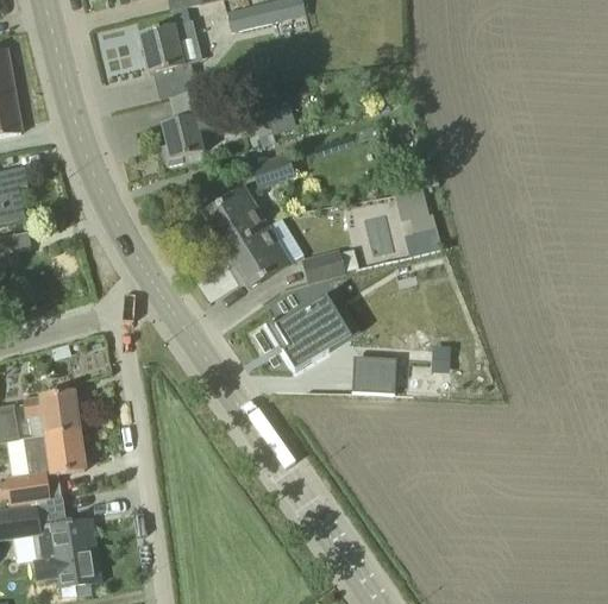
[(281,24),(308,18),(304,0),(275,0),(229,11),(233,31),(280,20),(281,24)]
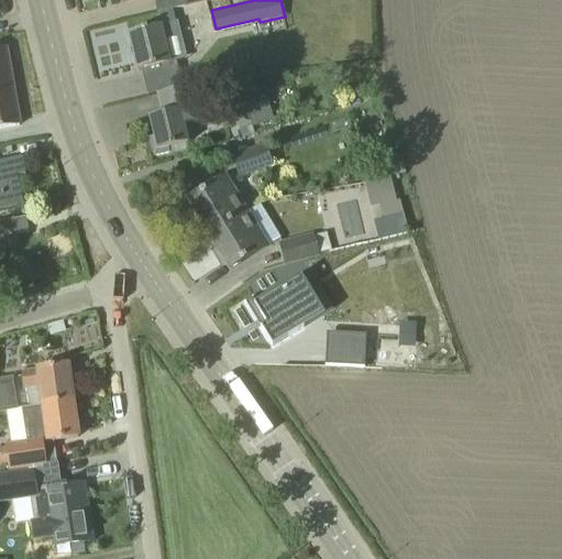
[(161,22),(151,24),(130,30),(139,67),(161,63),(169,61),(168,56),(163,34),(177,31),(182,30),(178,18),(161,22)]
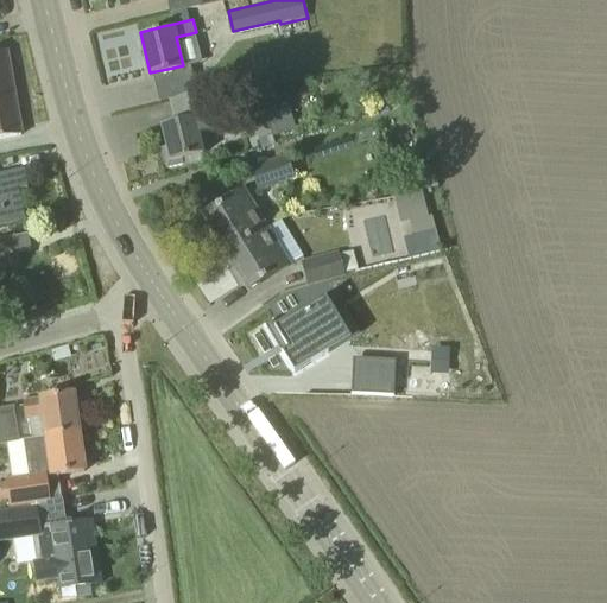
[(6,48),(0,48),(0,135),(21,132),(6,48)]
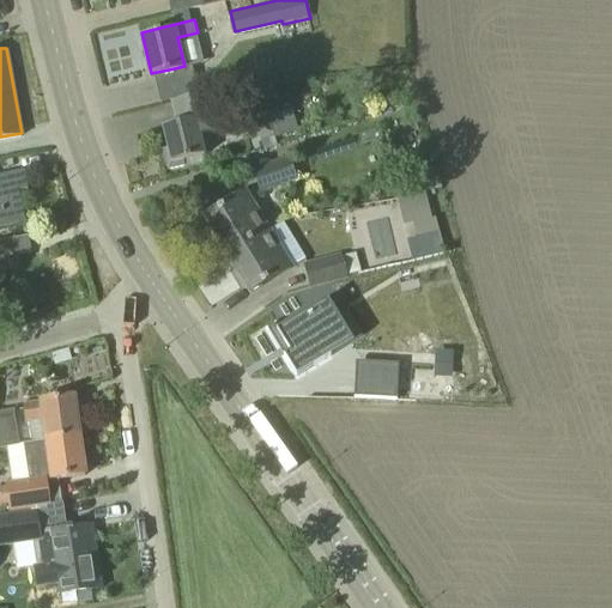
[(206,152),(201,133),(216,129),(206,90),(195,91),(173,97),(174,99),(177,98),(183,119),(164,125),(169,145),(164,146),(169,166),(186,162),(185,157),(206,152)]
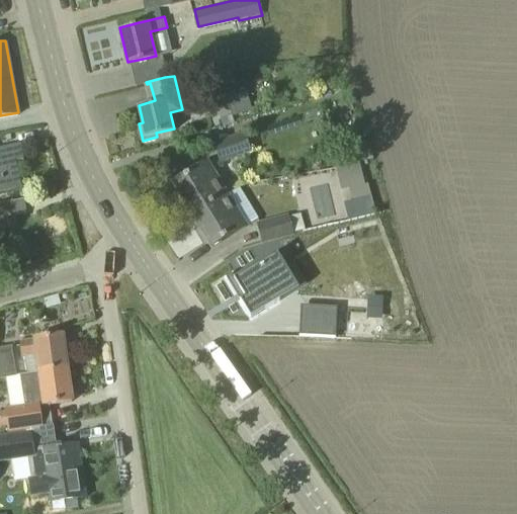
[(234,114),(254,108),(248,90),(229,96),(218,99),(223,115),(222,115),(224,123),(236,119),(234,114)]
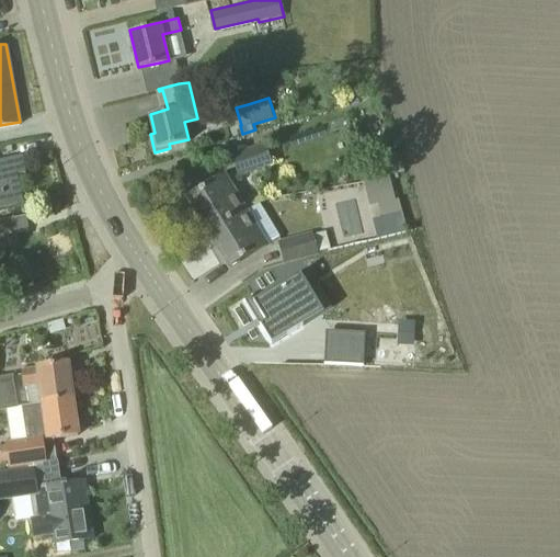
[(240,172),(271,161),(264,143),(233,152),(240,172)]
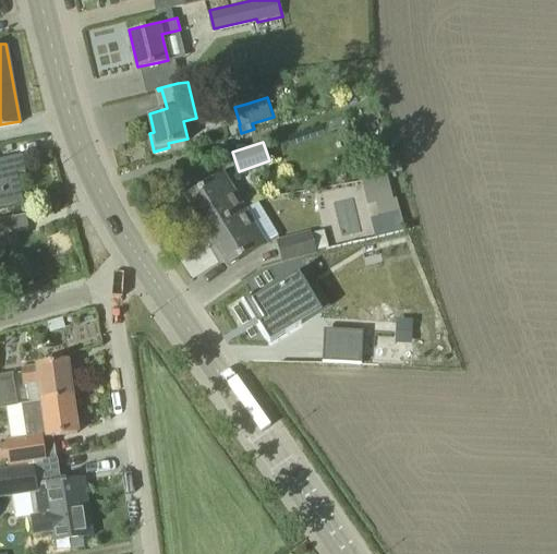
[(0,204),(3,204),(24,200),(19,171),(26,169),(22,152),(0,156),(0,204)]
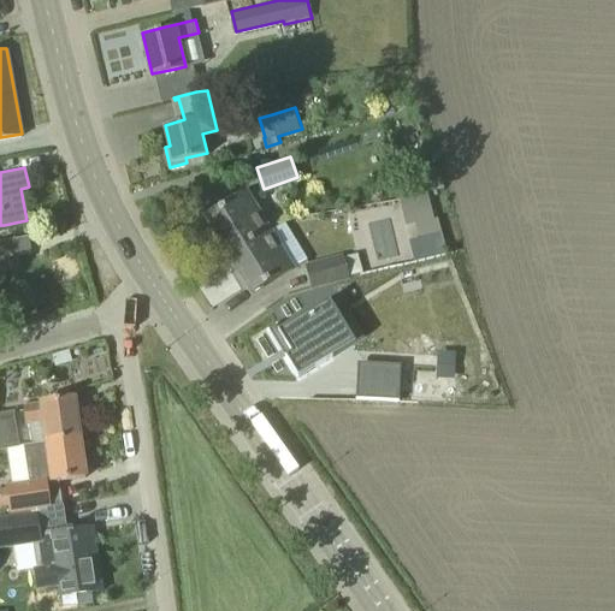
[(271,227),(248,190),(226,202),(206,215),(229,253),(271,227)]
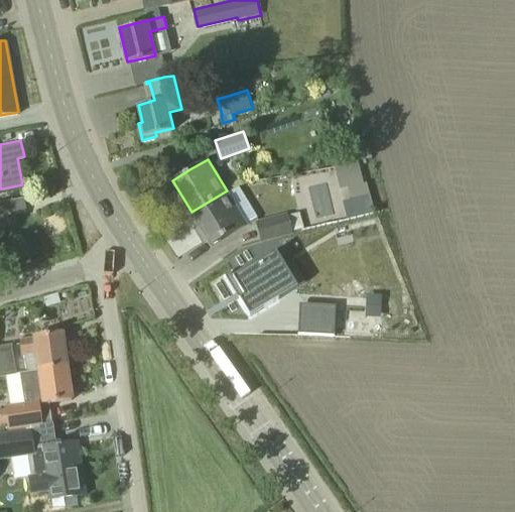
[(246,223),(227,190),(191,212),(211,244),(228,234),(246,223)]
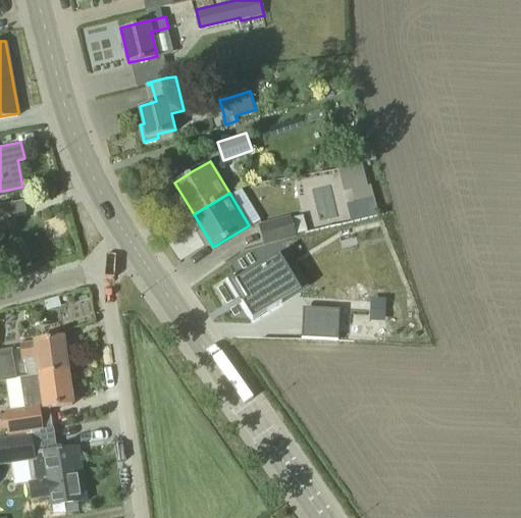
[(356,201),(349,203),(353,219),(378,213),(374,197),(356,201)]
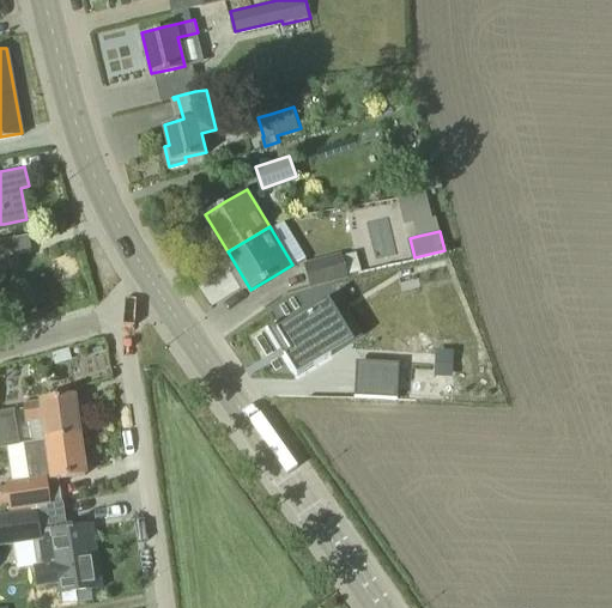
[(19,253),(14,233),(0,236),(0,271),(23,267),(19,253)]
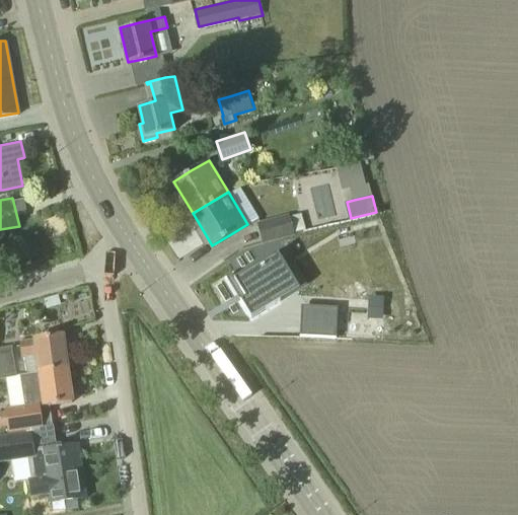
[(293,230),(306,227),(302,211),(289,215),(289,214),(260,222),(265,239),(294,232),(293,230)]
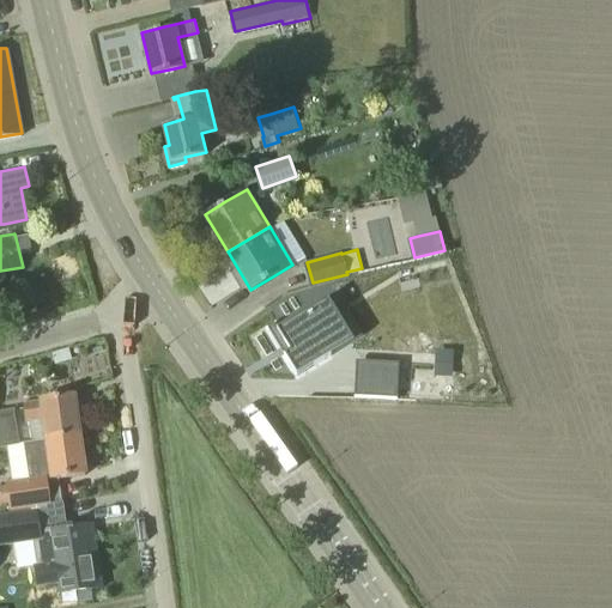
[(278,327),(292,351),(285,354),(297,374),(332,352),(328,347),(345,336),(331,311),(343,304),(335,292),(278,327)]
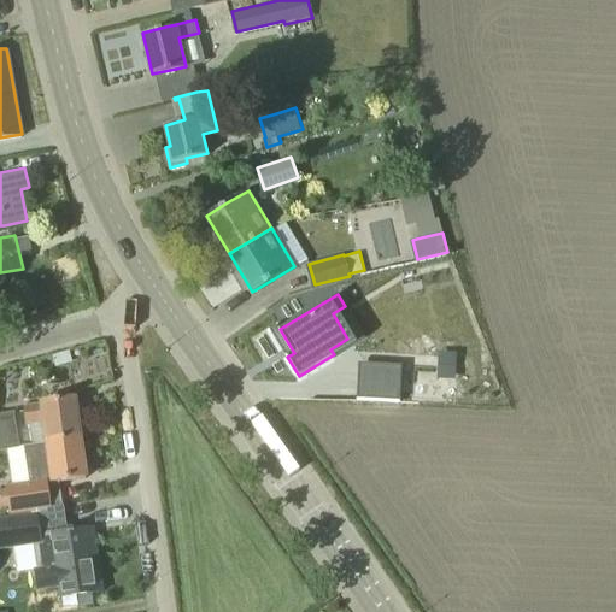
[(357,394),(357,396),(400,399),(402,363),(399,363),(399,368),(363,365),(362,394),(357,394)]
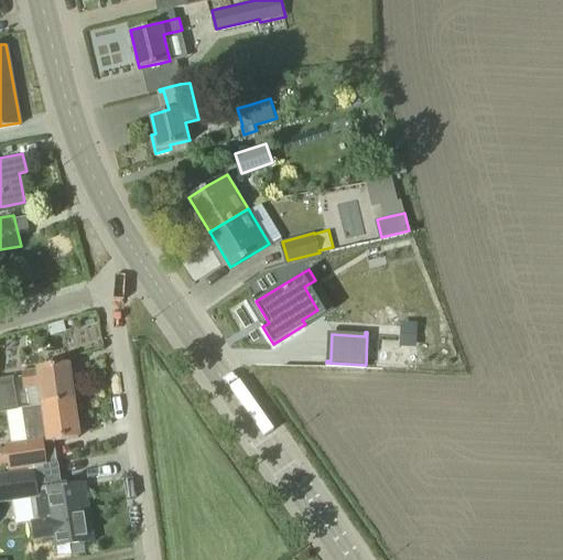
[(41,383),(44,402),(74,398),(68,362),(38,366),(39,368),(23,370),(25,385),(41,383)]
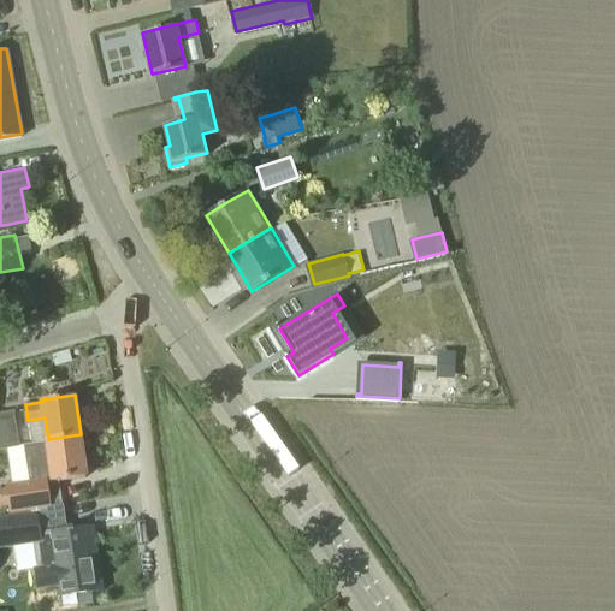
[(18,432),(15,408),(0,410),(0,448),(21,445),(18,432)]
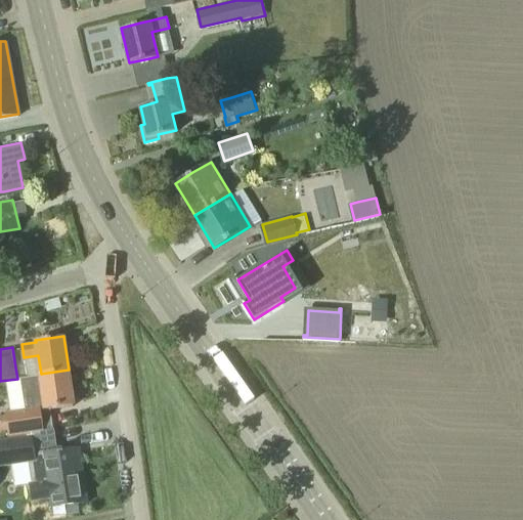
[(73,403),(69,370),(41,374),(20,377),(26,407),(5,412),(8,433),(44,428),(40,406),(45,406),(45,407),(53,406),(73,403)]
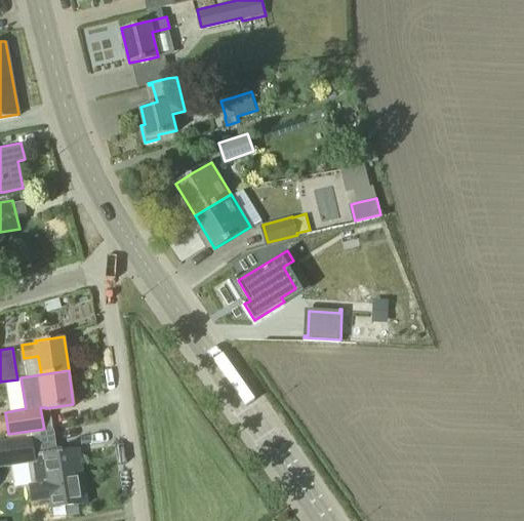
[(0,458),(0,459),(0,461),(32,456),(34,455),(32,439),(0,442),(0,458)]
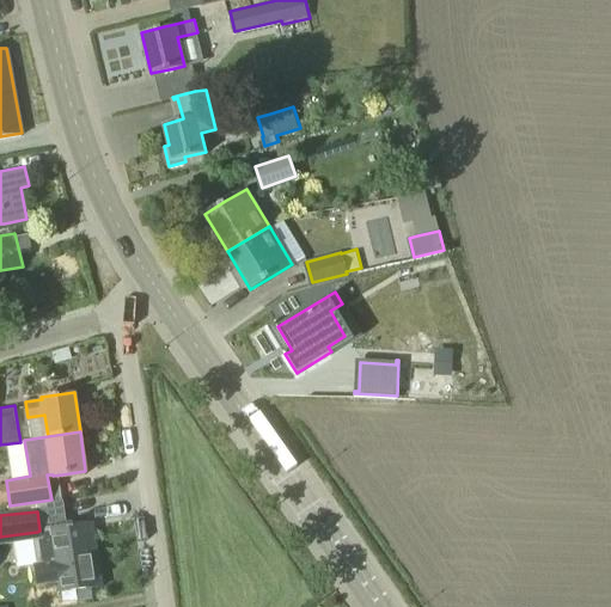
[(78,587),(102,583),(97,551),(92,552),(89,522),(65,526),(53,528),(53,529),(40,531),(37,532),(41,562),(36,563),(38,582),(60,578),(61,589),(78,587)]
